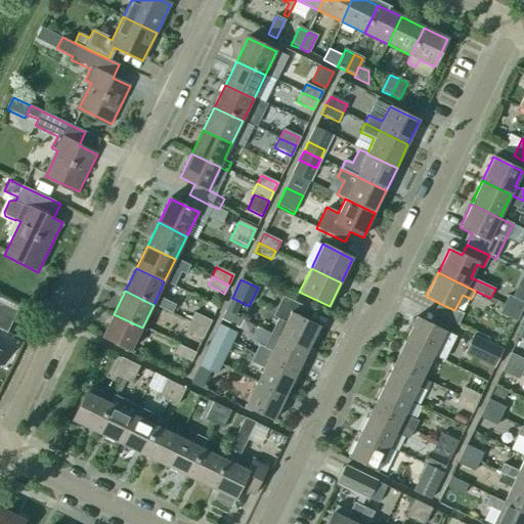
[(523,303),(508,296),(504,304),(521,313),(523,305),(523,303)]
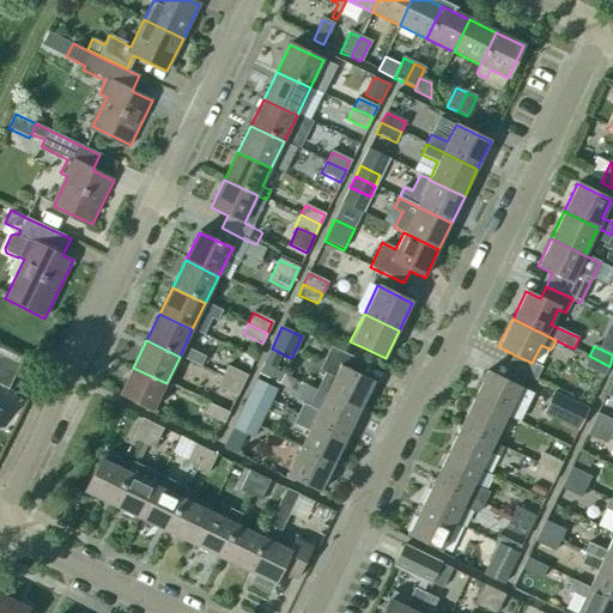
[(326,394),(359,411),(374,383),(357,375),(363,362),(332,347),(320,370),(334,377),(326,394)]
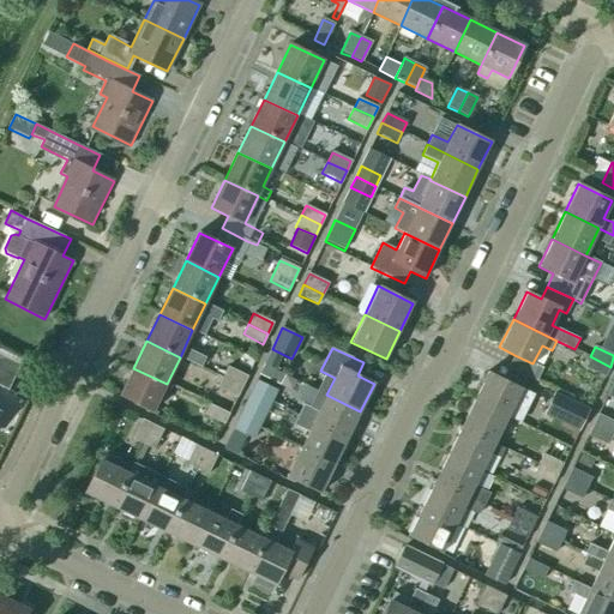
[(0,369),(14,378),(20,363),(0,354),(0,369)]
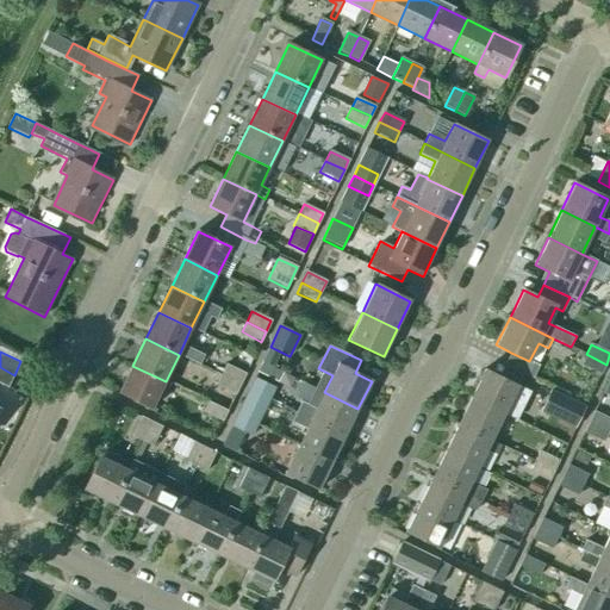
[(607,365),(586,354),(582,366),(601,375),(607,365)]
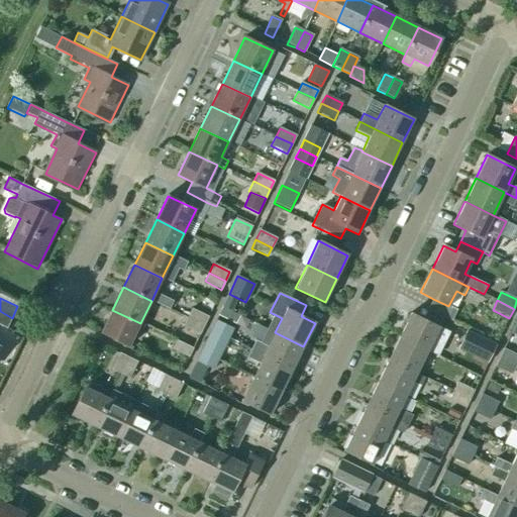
[(448,306),(443,316),(452,320),(457,311),(448,306)]
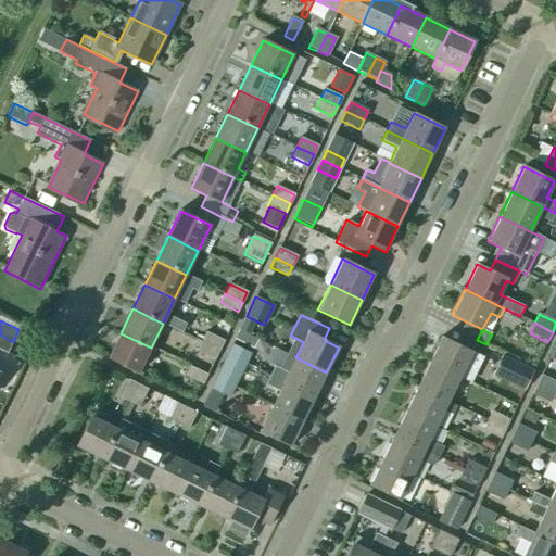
[(206,332),(202,342),(218,351),(224,341),(206,332)]
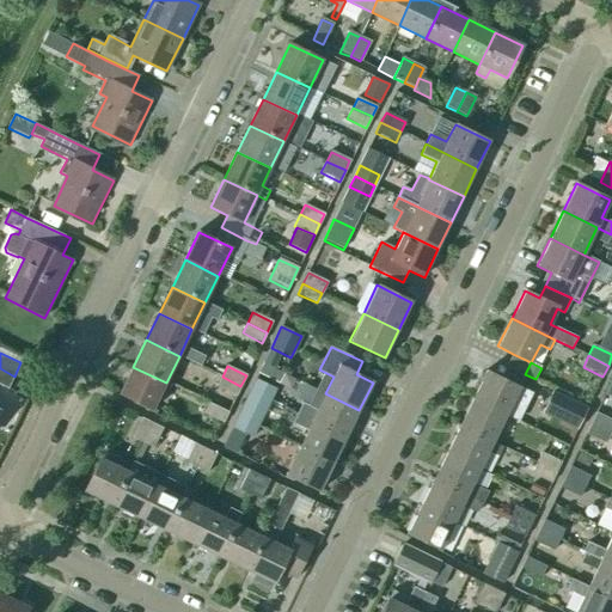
[(152,410),(166,383),(133,367),(120,395),(152,410)]
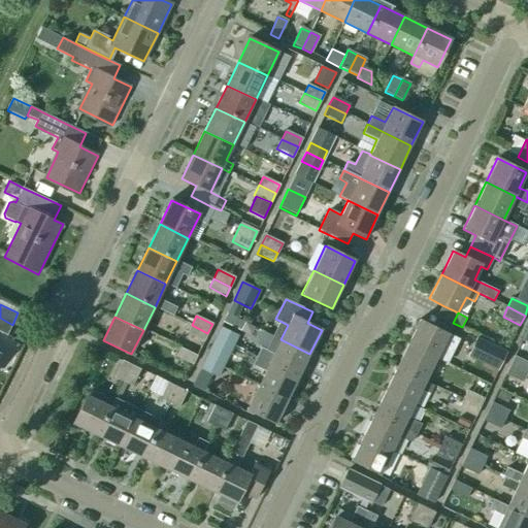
[(0,332),(6,336),(12,325),(0,318),(0,332)]
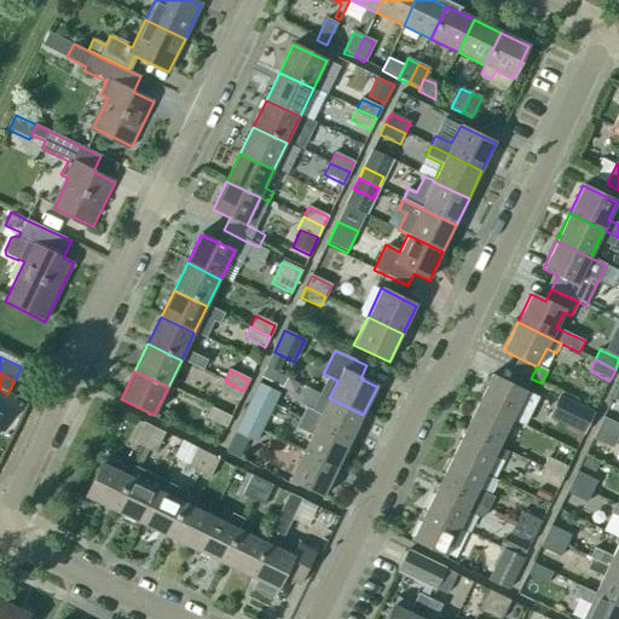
[(491,375),(478,404),(512,420),(525,392),(491,375)]
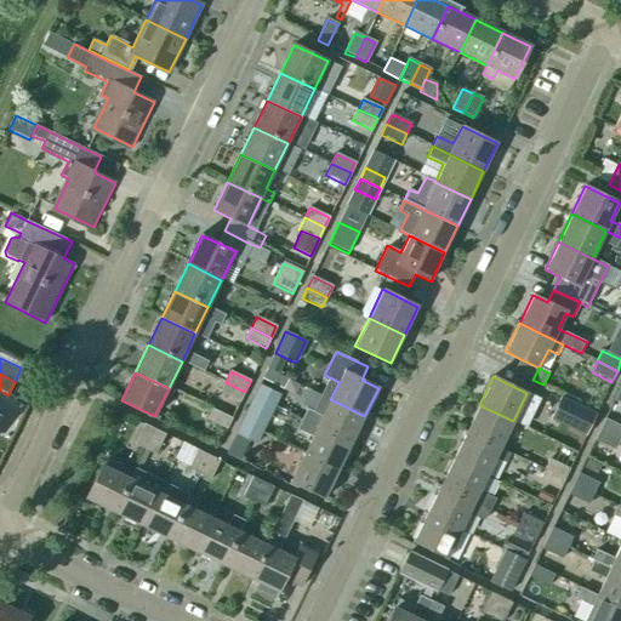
[(244,392),(226,382),(220,393),(239,402),(244,392)]
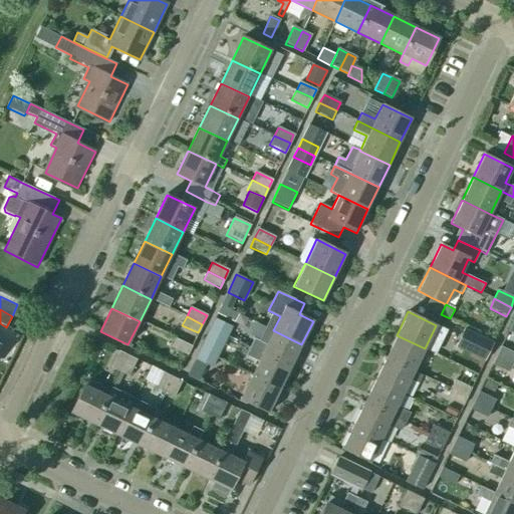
[(215,319),(210,328),(227,336),(231,327),(215,319)]
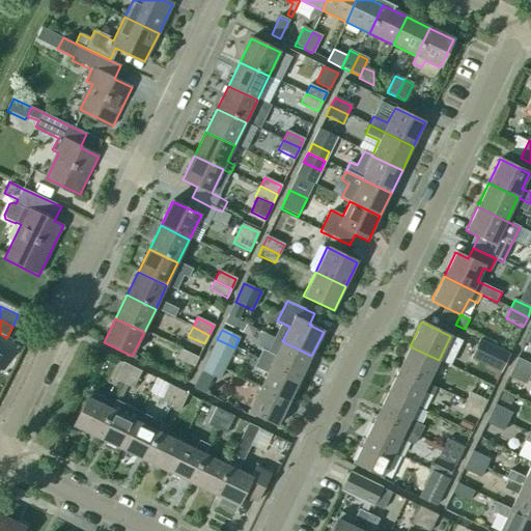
[(217,339),(205,362),(223,370),(234,347),(217,339)]
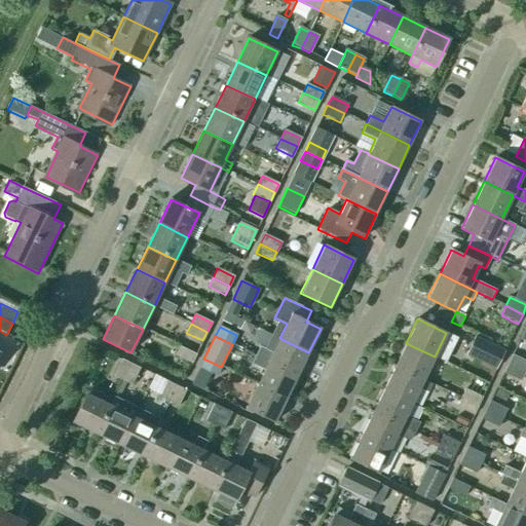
[(504,351),(487,343),(476,337),(466,355),(495,370),(504,351)]
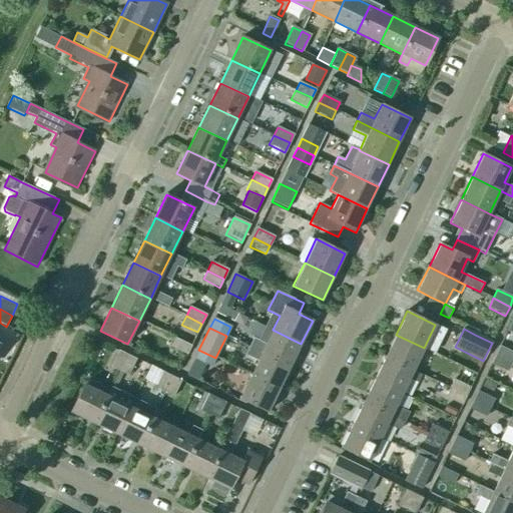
[(17,345),(22,335),(10,330),(6,339),(17,345)]
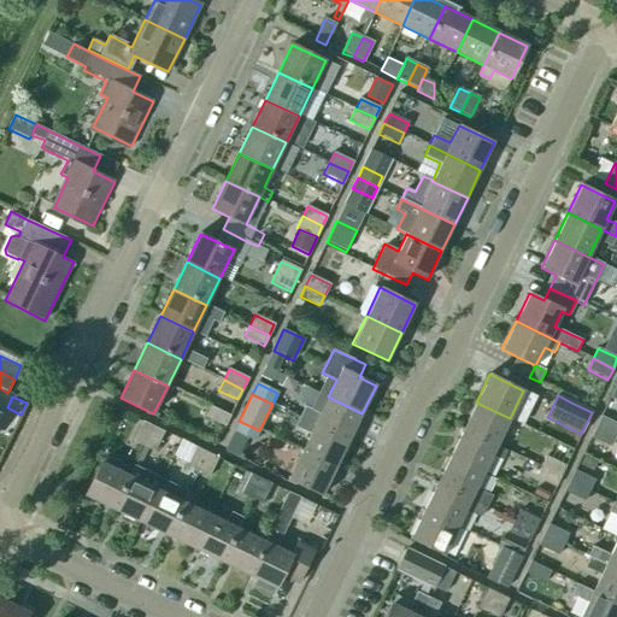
[(350,441),(362,413),(328,397),(319,413),(305,406),(299,417),(350,441)]
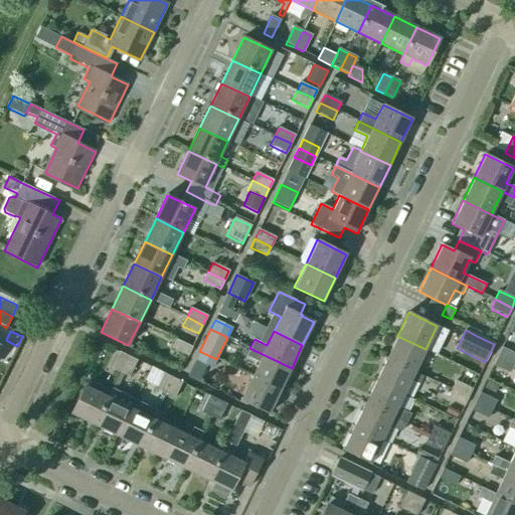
[(425,349),(397,336),(386,358),(414,372),(425,349)]
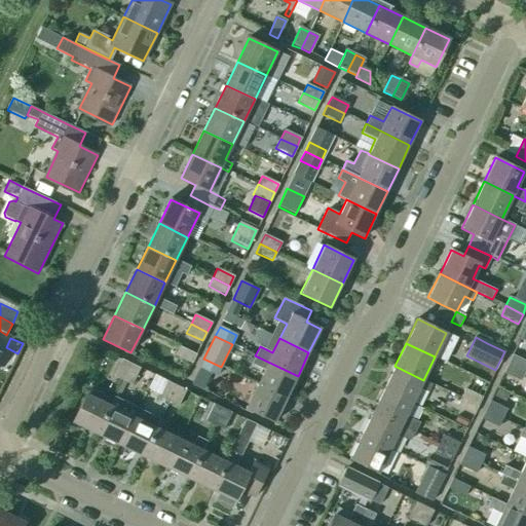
[(179,346),(175,355),(191,364),(196,354),(179,346)]
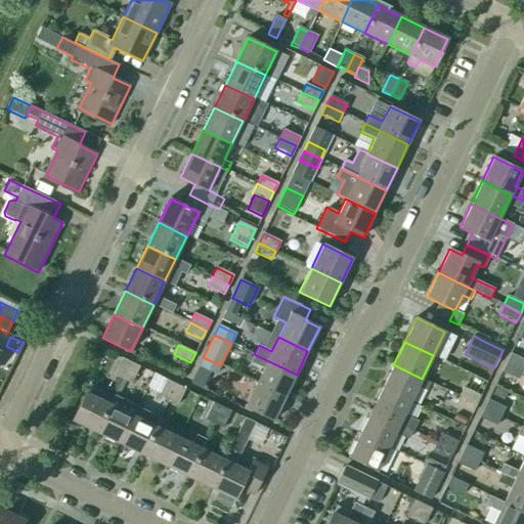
[(286,397),(297,375),(254,354),(250,362),(263,368),(256,383),(286,397)]
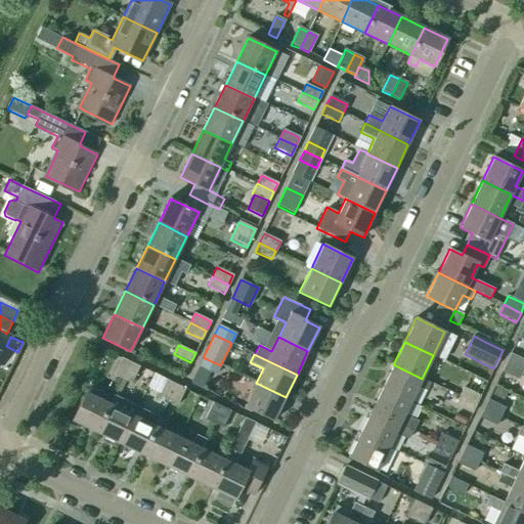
[(523,360),(511,354),(506,363),(523,372),(523,368),(523,360)]
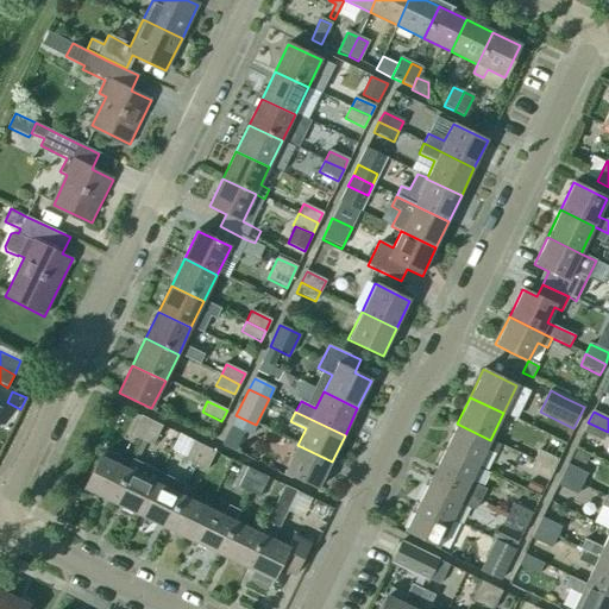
[(251,435),(256,425),(236,415),(221,446),(234,452),(245,433),(251,435)]
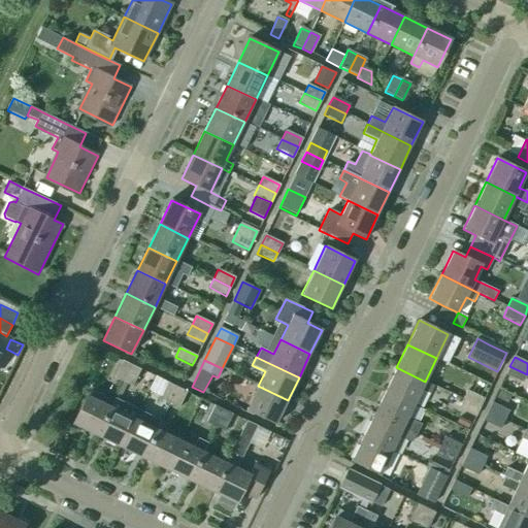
[(123,383),(131,365),(122,361),(113,377),(123,383)]
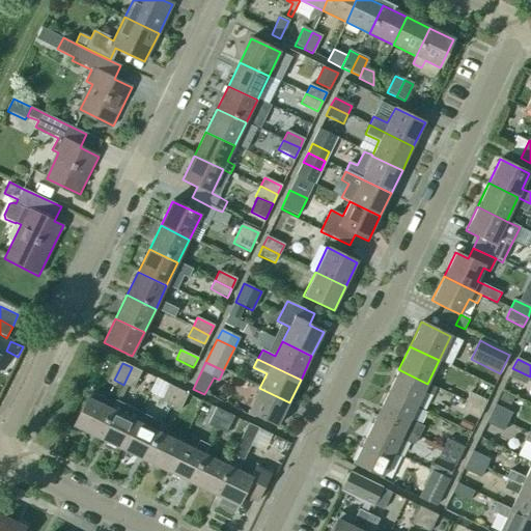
[(141,371),(132,367),(123,385),(133,389),(141,371)]
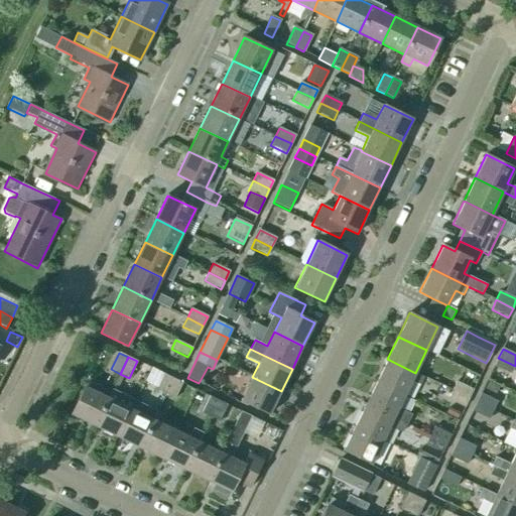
[(515,366),(498,358),(494,366),(511,374),(515,366)]
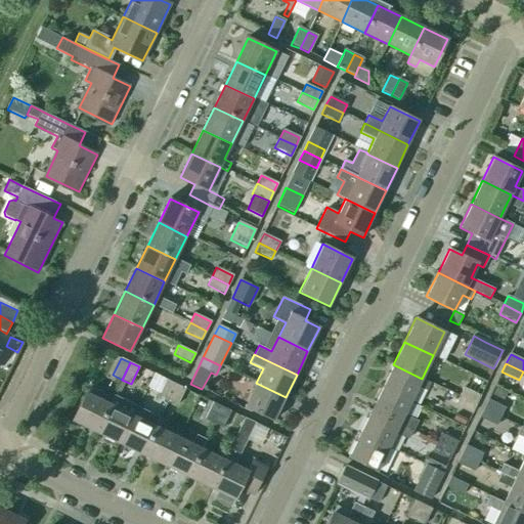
[(410,401),(422,379),(393,364),(382,387),(410,401)]
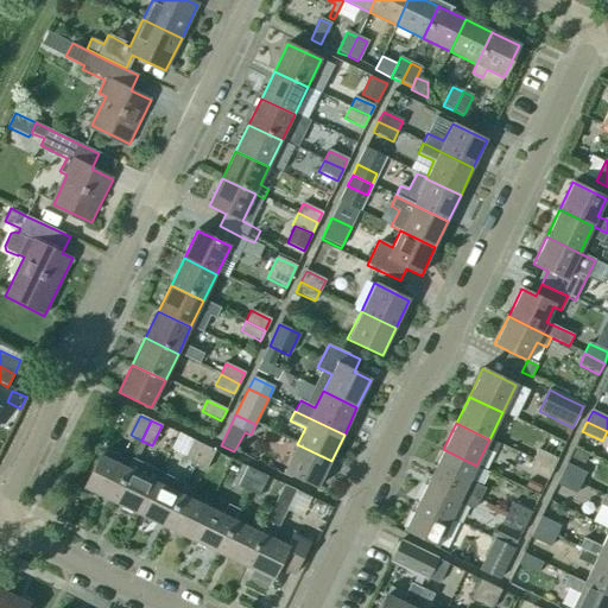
[(195,466),(204,447),(194,441),(184,461),(195,466)]
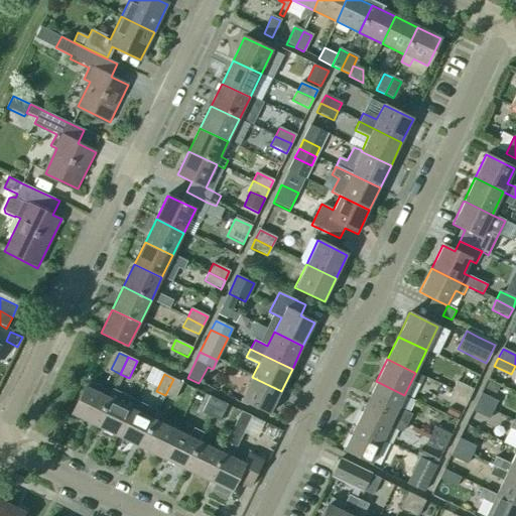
[(269,414),(281,391),(252,377),(240,400),(269,414)]
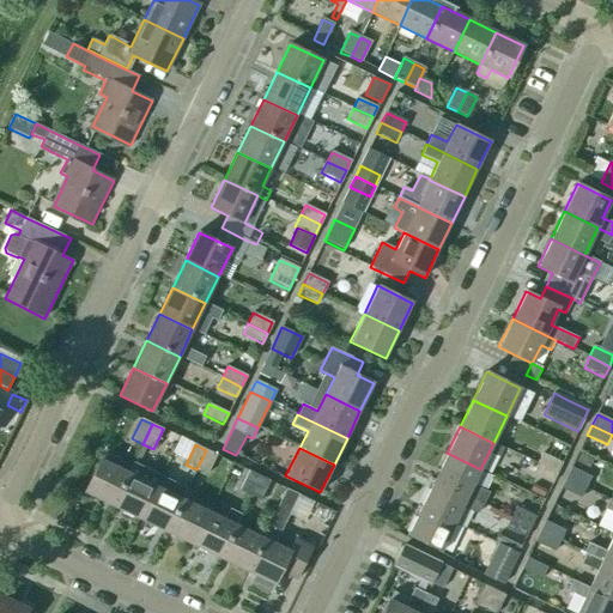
[(217,455),(206,450),(196,469),(207,475),(217,455)]
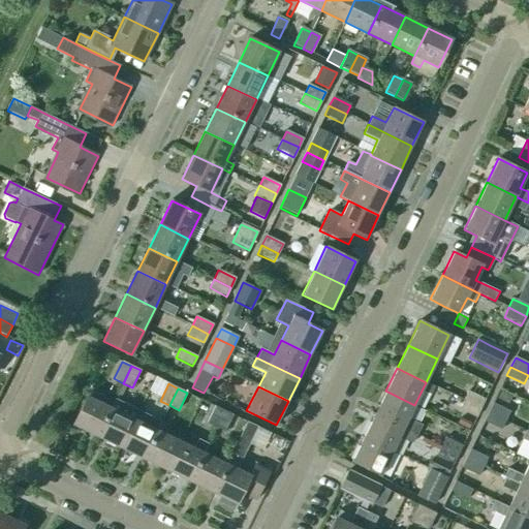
[(407,419),(414,405),(385,391),(374,414),(415,434),(419,426),(407,419)]
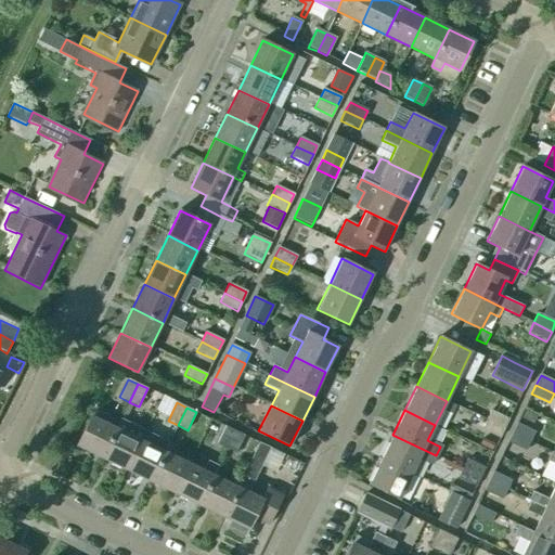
[(538,416),(526,410),(521,418),(533,424),(538,416)]
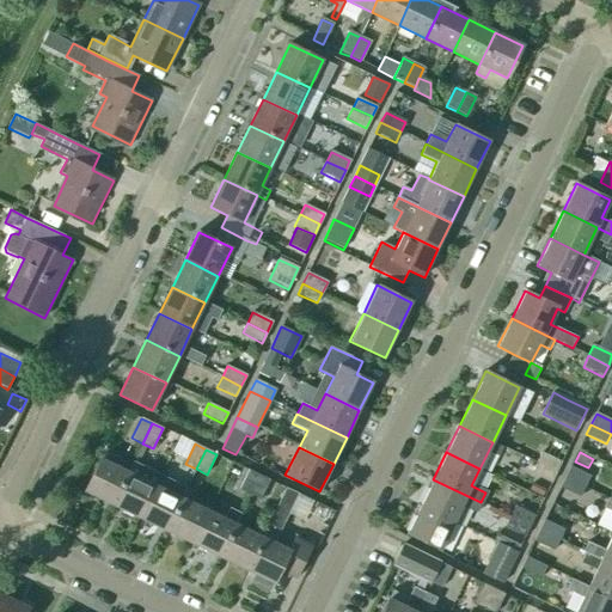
[(542,453),(536,464),(556,473),(561,463),(542,453)]
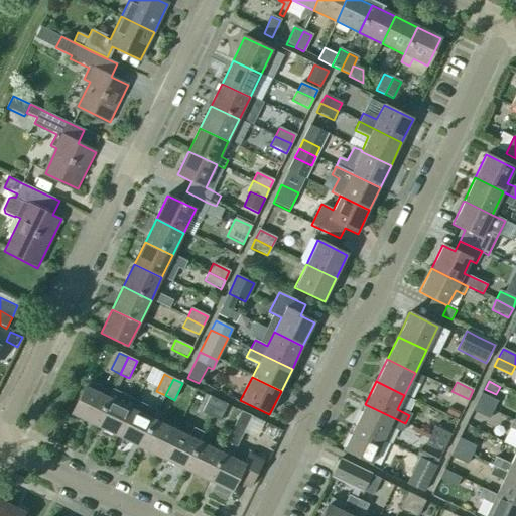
[(72,414),(95,426),(108,398),(85,387),(72,414)]
